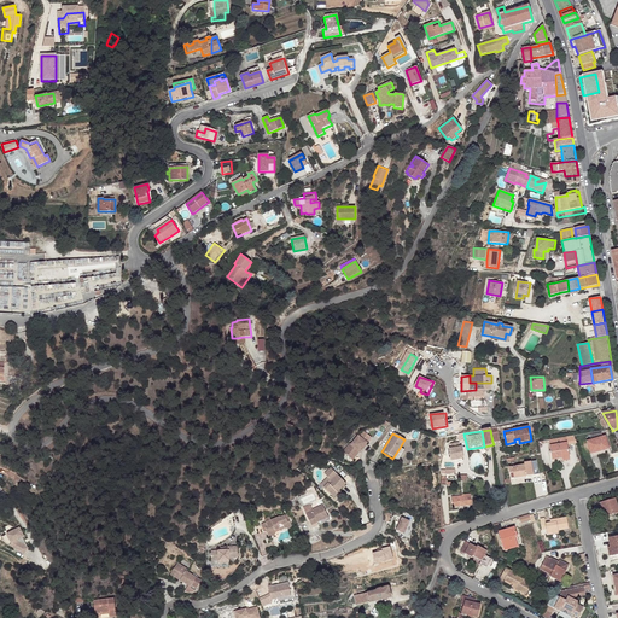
[(577,443),(575,436),(549,441),(553,460),(563,459),(570,458),(567,445),(577,443)]
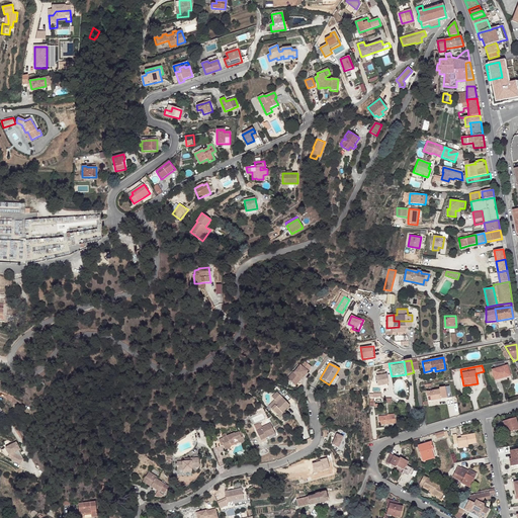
[(496,380),(507,377),(510,376),(508,366),(493,370),(496,380)]
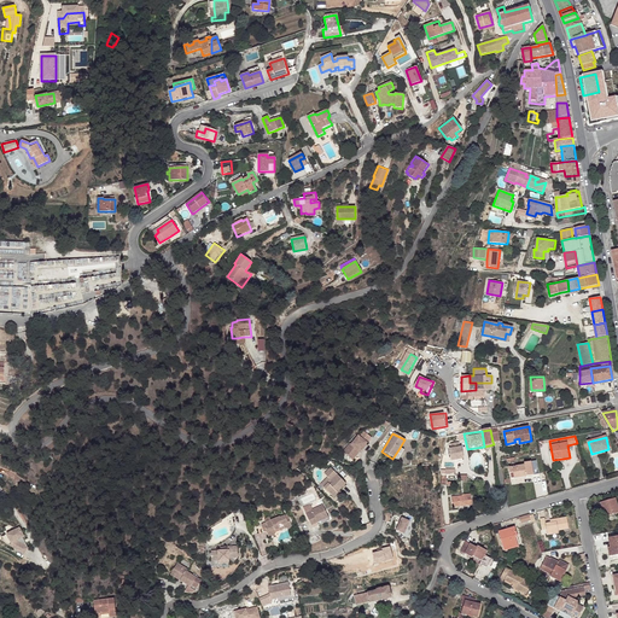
[(357,452),(359,453),(367,444),(360,438),(355,438),(350,445),(349,444),(342,453),(349,460),(357,452)]
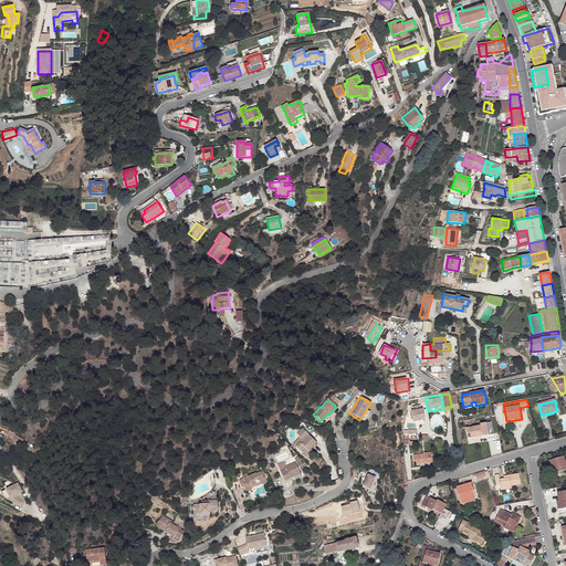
[(421,410),(420,406),(412,407),(413,411),(411,412),(412,422),(425,420),(423,410),(421,410)]
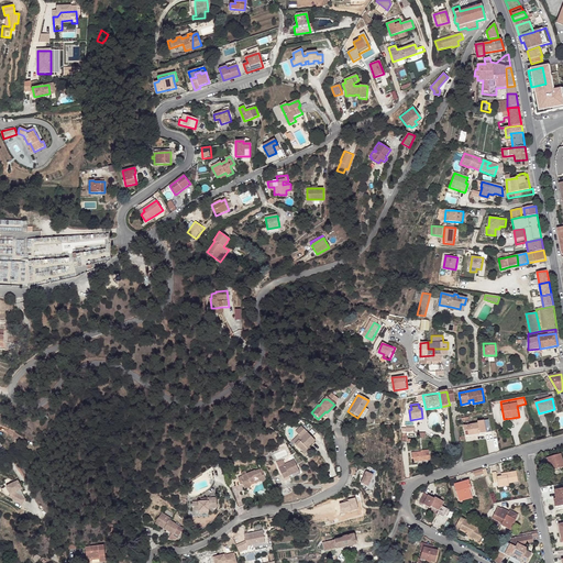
[(367,410),(364,408),(357,418),(362,420),(367,410)]
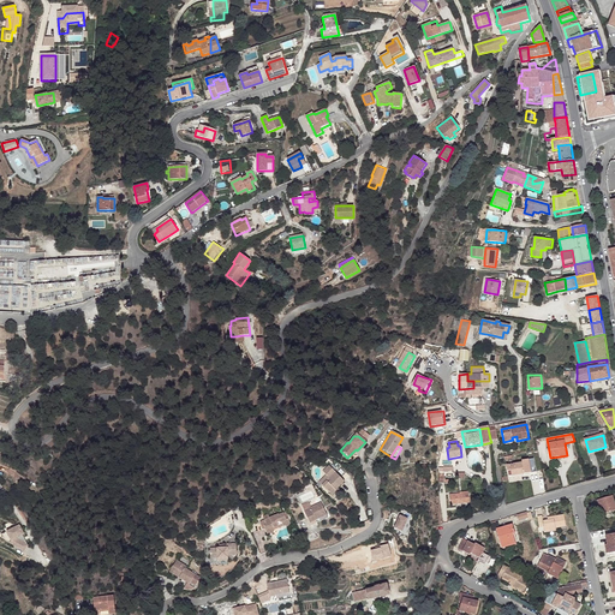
[(507,466),(508,472),(512,471),(512,476),(523,475),(536,472),(535,459),(521,461),(521,463),(507,466)]
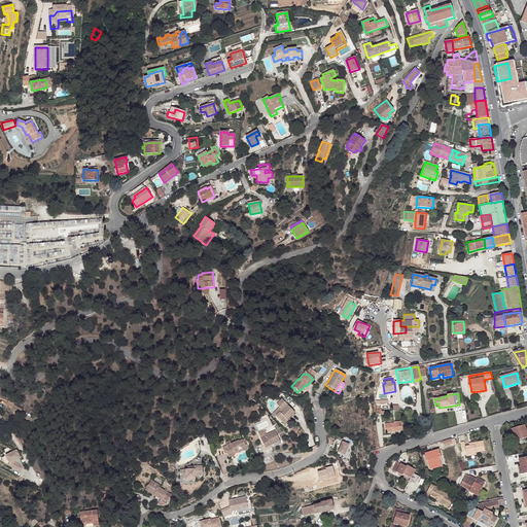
[(275,417),(282,424),(288,419),(293,414),(286,406),(280,400),(276,406),(279,409),(273,414),(275,417)]
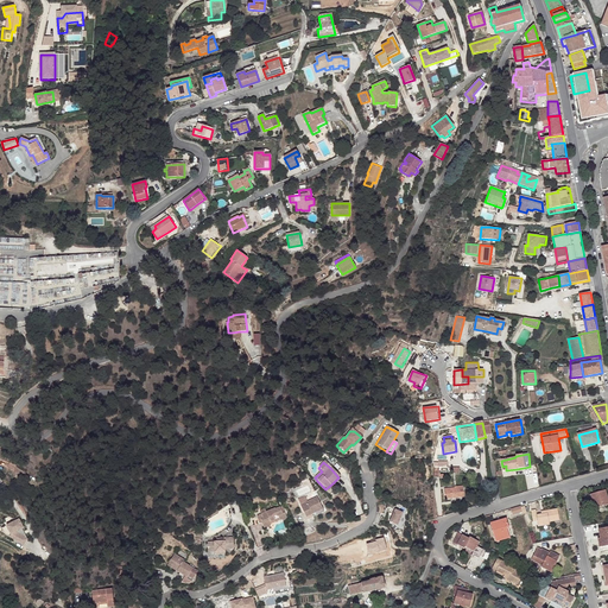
[(457,488),(444,489),(445,499),(464,496),(463,488),(463,487),(457,487),(457,488)]
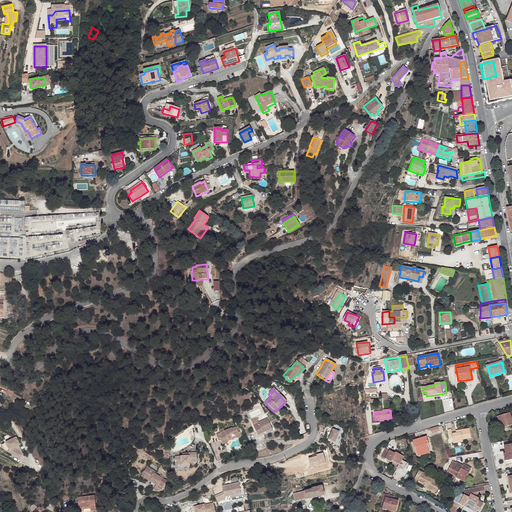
[(511,425),(511,420),(510,413),(498,417),(499,423),(501,423),(503,428),(511,425)]
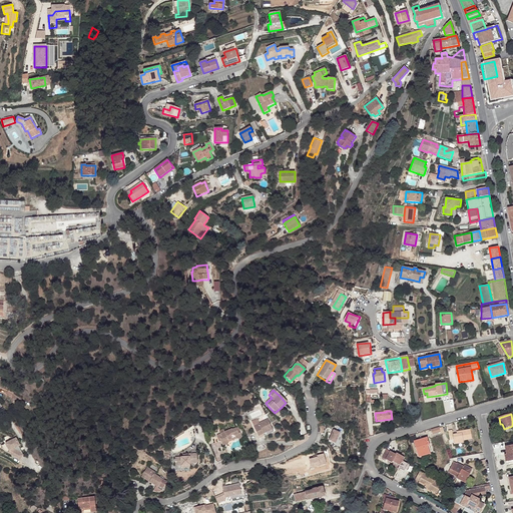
[(252,425),(257,435),(262,433),(271,429),(267,418),(260,422),(260,423),(258,424),(257,423),(252,425)]
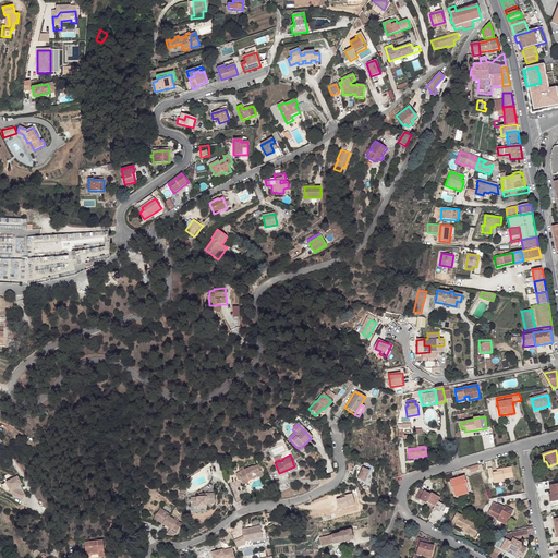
[(257,469),(256,465),(252,466),(251,465),(243,469),(244,469),(239,471),(238,470),(234,472),(237,476),(238,476),(239,478),(238,478),(240,484),(242,483),(246,484),(247,481),(246,478),(251,477),(255,476),(255,477),(257,476),(261,477),(263,474),(259,468),(257,469)]
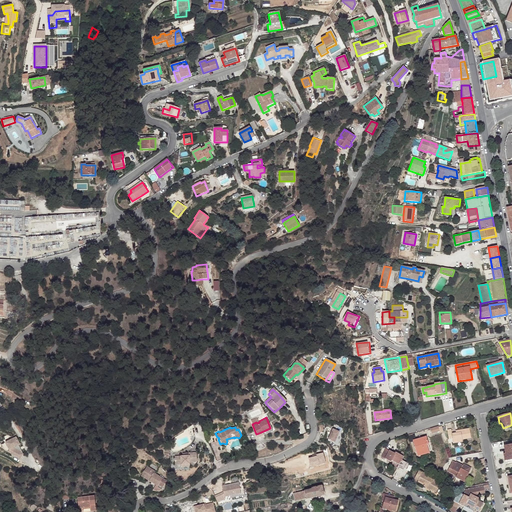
[(470,429),(458,431),(458,433),(456,433),(452,434),(451,430),(447,430),(449,439),(453,439),(454,443),(463,442),(462,439),(471,438),(470,429)]
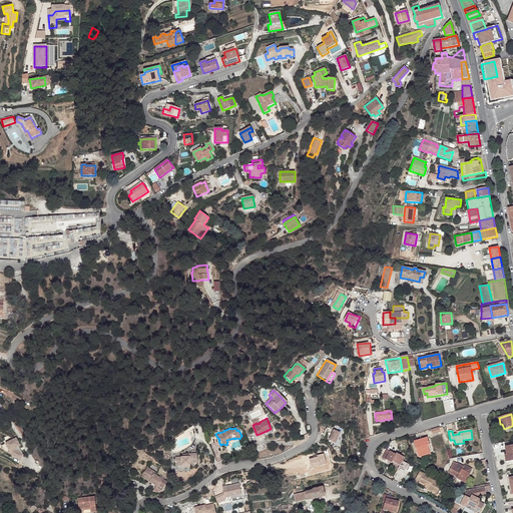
[(338,434),(331,431),(327,442),(333,445),(338,434)]
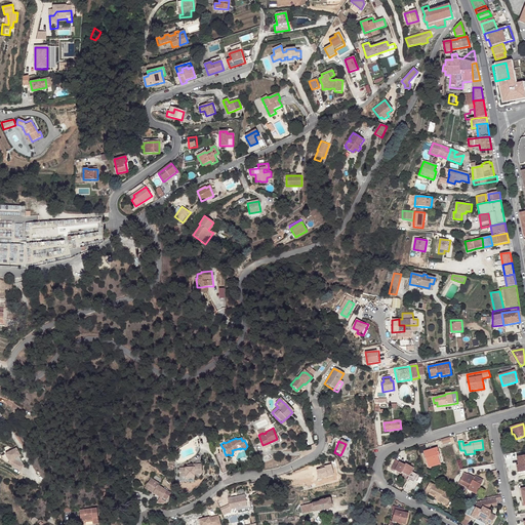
[(17,448),(2,456),(5,461),(22,471),(25,466),(19,456),(21,455),(17,448)]
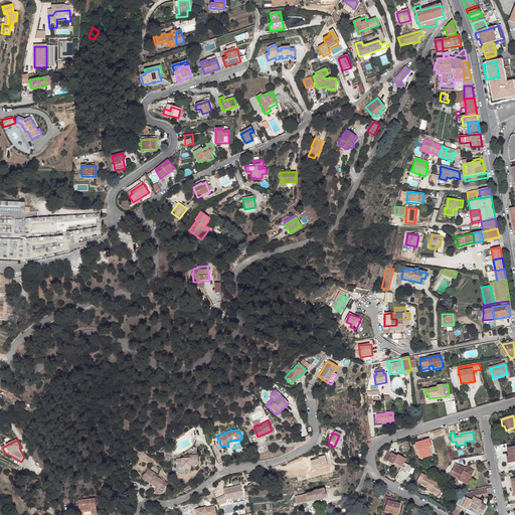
[(415,444),(419,456),(426,454),(426,455),(432,454),(431,450),(430,448),(432,448),(428,440),(415,444)]
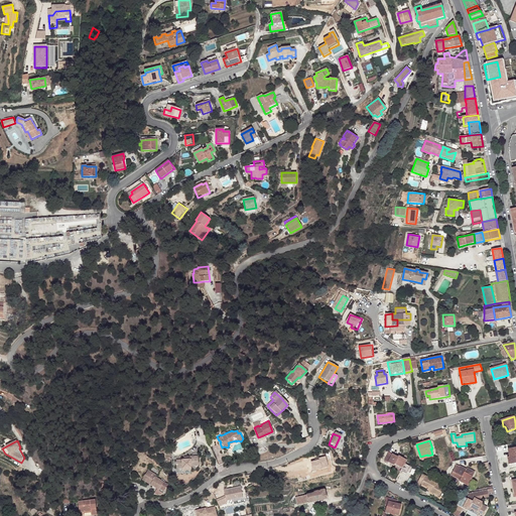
[(407,461),(399,457),(398,458),(396,457),(389,453),(385,462),(394,466),(395,465),(405,470),(407,466),(404,465),(407,461)]
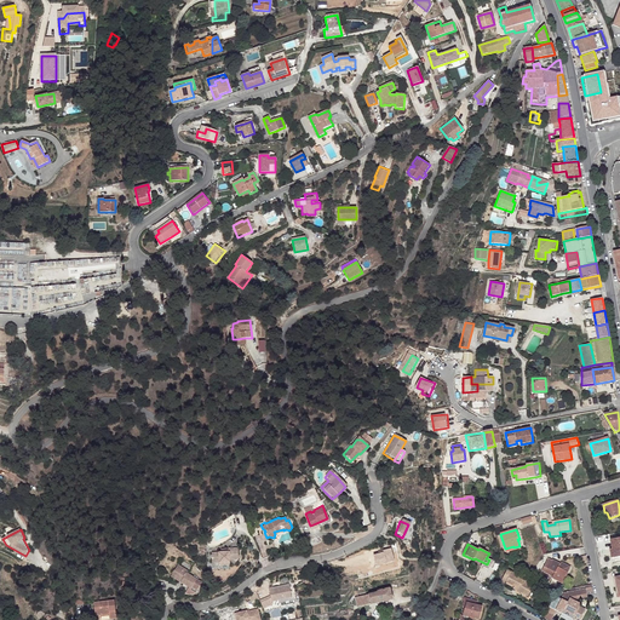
[(210,563),(217,563),(228,563),(228,562),(236,561),(236,549),(227,550),(227,552),(210,554),(210,563)]
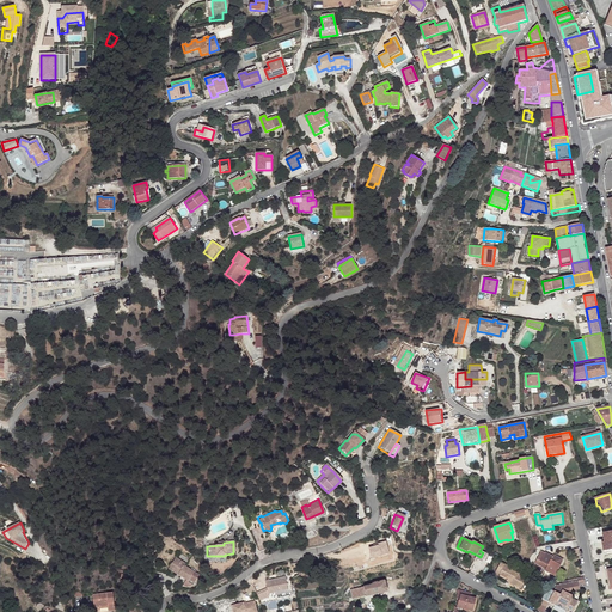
[(372,557),(389,554),(386,542),(373,544),(374,546),(369,548),(372,557)]
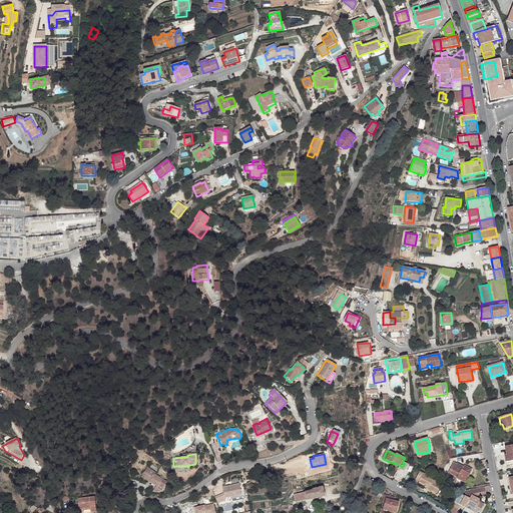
[(470,474),(462,470),(460,468),(462,466),(458,463),(457,464),(454,462),(448,472),(457,477),(457,479),(465,483),(470,474)]
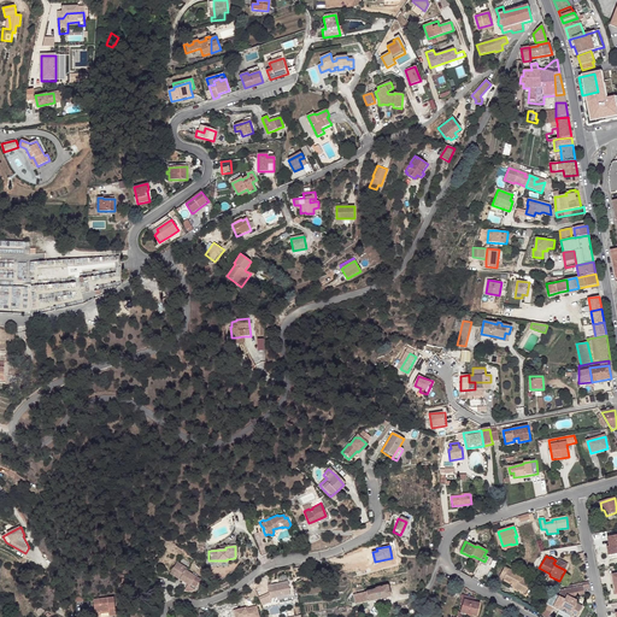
[(174,563),(169,573),(178,577),(177,581),(188,587),(194,576),(183,571),(184,569),(174,563)]
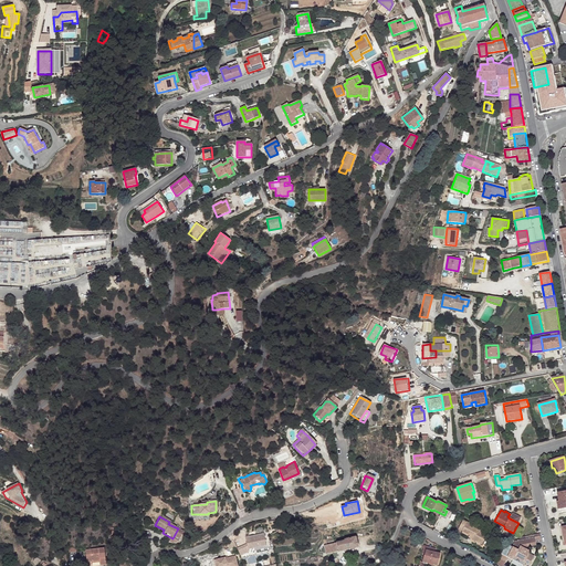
[(462,532),(470,535),(474,538),(473,540),(483,545),(488,535),(479,531),(480,528),(463,520),(458,532),(461,533),(462,532)]
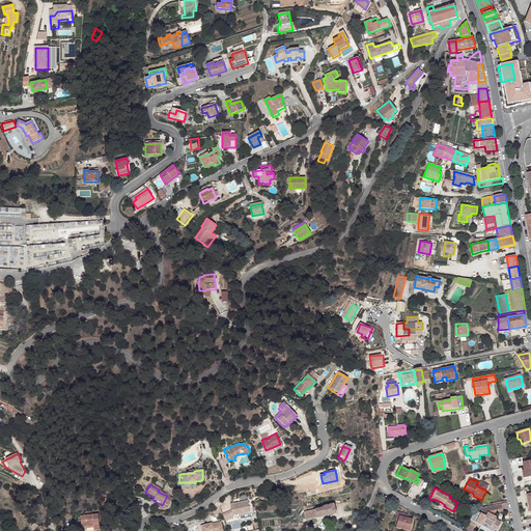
[(171,499),(167,496),(162,505),(160,504),(158,507),(161,508),(165,509),(171,499)]
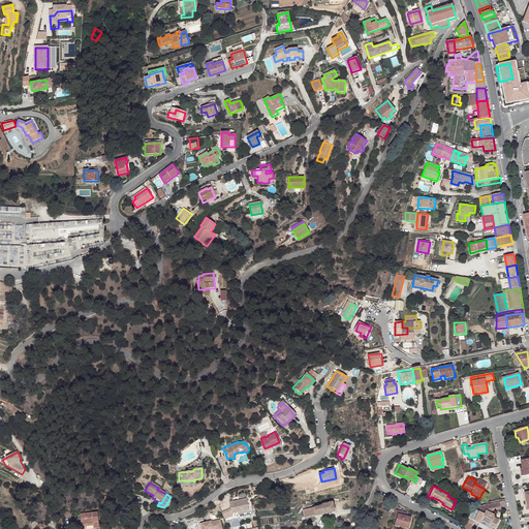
[(249,518),(245,499),(227,502),(228,508),(219,512),(224,522),(249,518)]
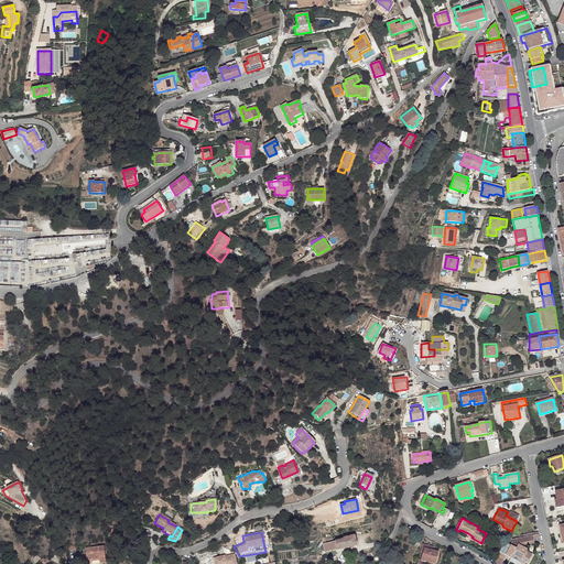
[(343,540),(326,543),(324,543),(326,553),(357,545),(355,535),(343,538),(343,540)]
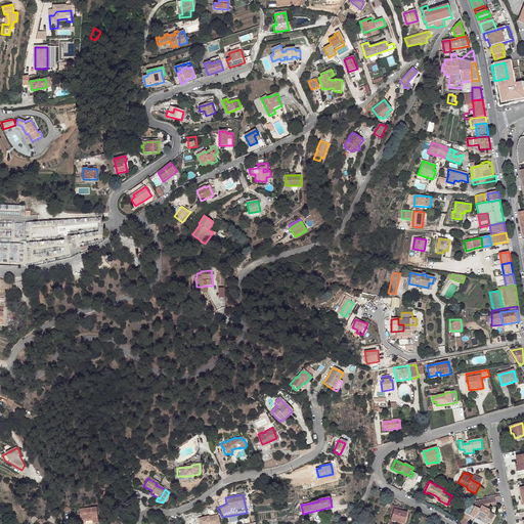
[(475,519),(475,518),(476,516),(485,521),(490,513),(484,509),(483,511),(476,507),(475,507),(470,516),(475,519)]
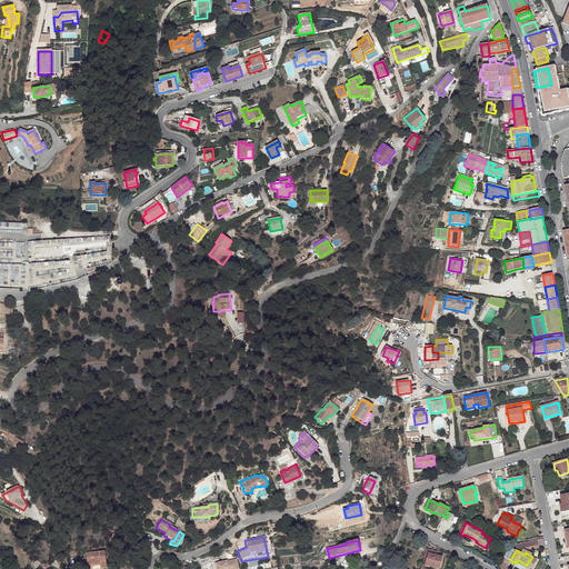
[(106,551),(87,552),(88,566),(93,565),(93,568),(100,568),(108,568),(106,551)]
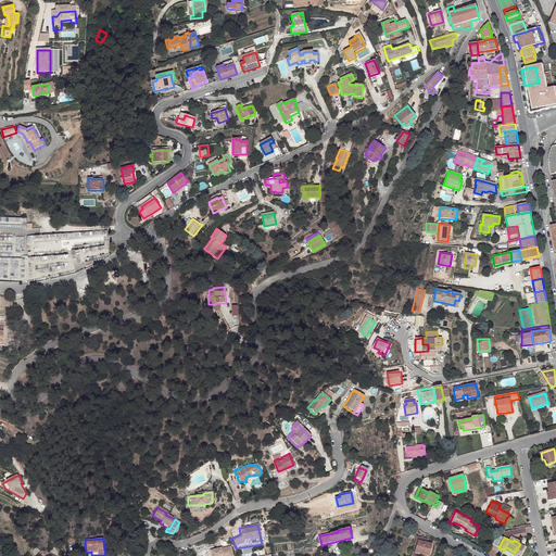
[(418,540),(417,544),(415,552),(421,553),(426,554),(430,555),(432,544),(427,543),(418,540)]
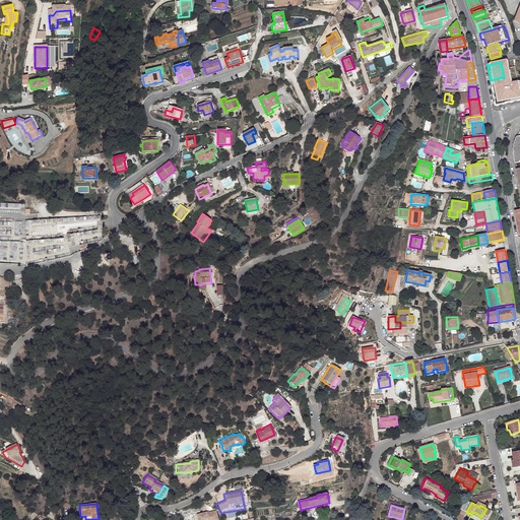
[(205,513),(205,512),(195,515),(195,519),(212,519),(217,519),(214,511),(205,513)]
